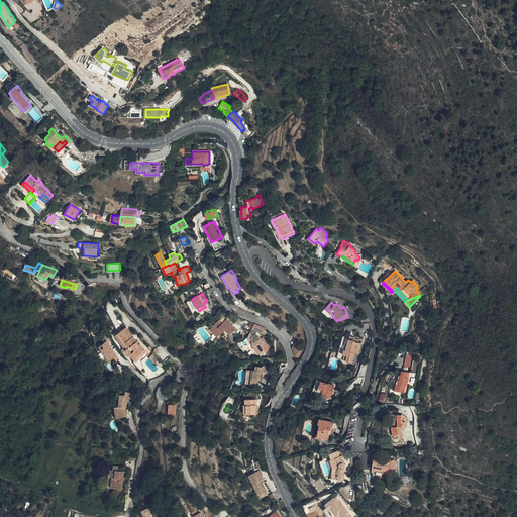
[(334,316),(326,308),(325,309),(333,317),(334,316)]
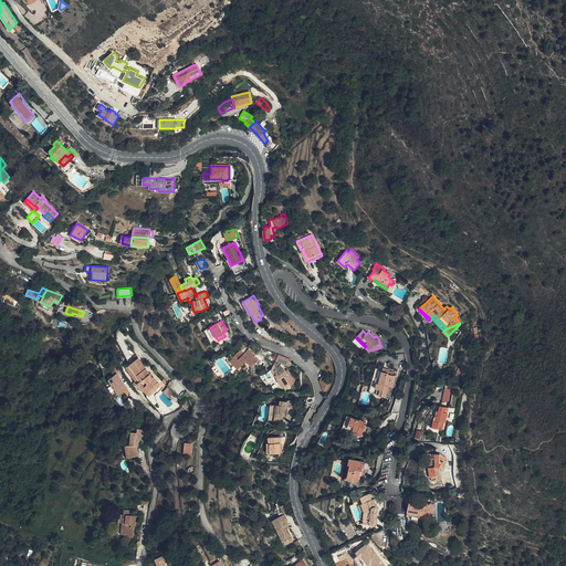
[(241,349),(231,359),(239,367),(247,360),(252,366),(251,370),(253,370),(258,369),(257,365),(254,364),(259,359),(249,349),(244,353),(241,349)]
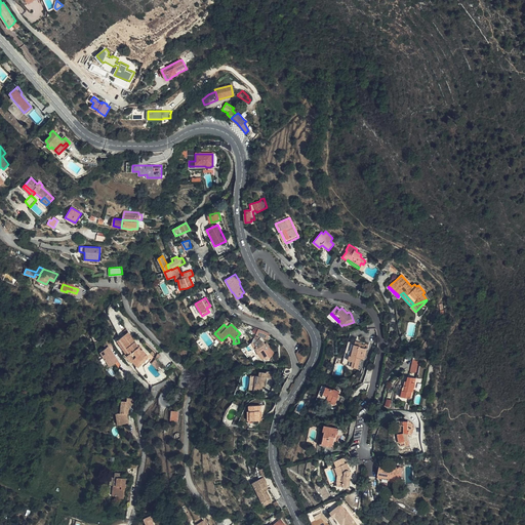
[(126,355),(131,360),(134,358),(138,362),(145,356),(146,358),(149,356),(143,350),(140,350),(128,332),(117,339),(126,355)]
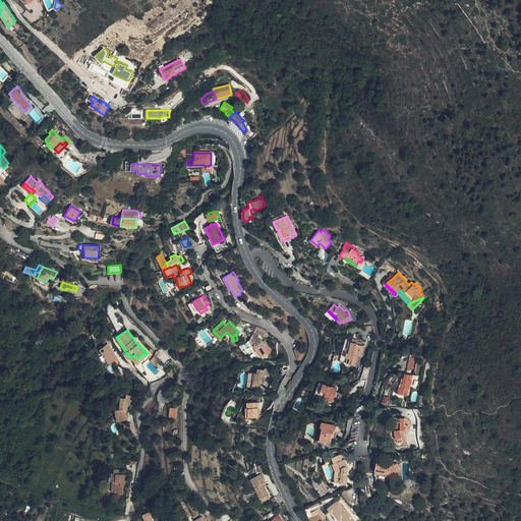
[(220,338),(213,331),(211,333),(218,340),(220,338)]
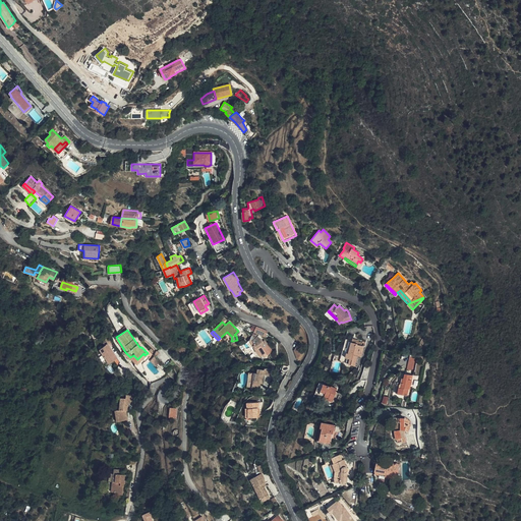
[(346,338),(341,356),(347,358),(346,363),(354,365),(357,356),(361,356),(362,353),(360,352),(361,349),(361,346),(357,345),(357,344),(352,342),(349,342),(350,340),(346,338)]
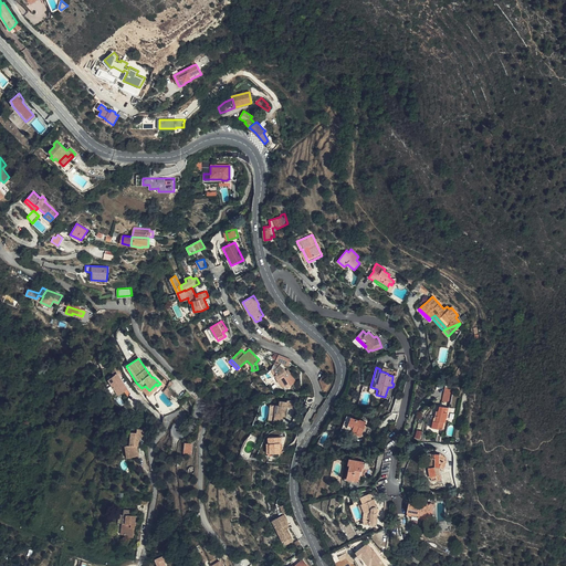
[(281,378),(283,383),(285,386),(290,384),(291,386),(296,381),(291,374),(289,376),(284,368),(276,373),(278,375),(280,378),(281,378)]
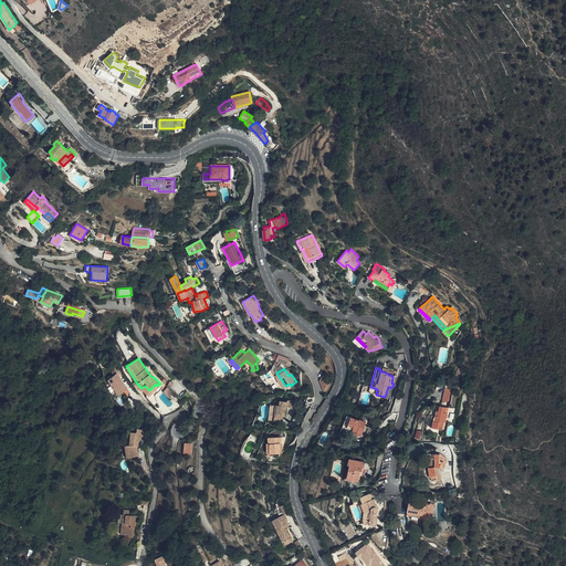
[(117,371),(108,378),(118,394),(128,387),(117,371)]
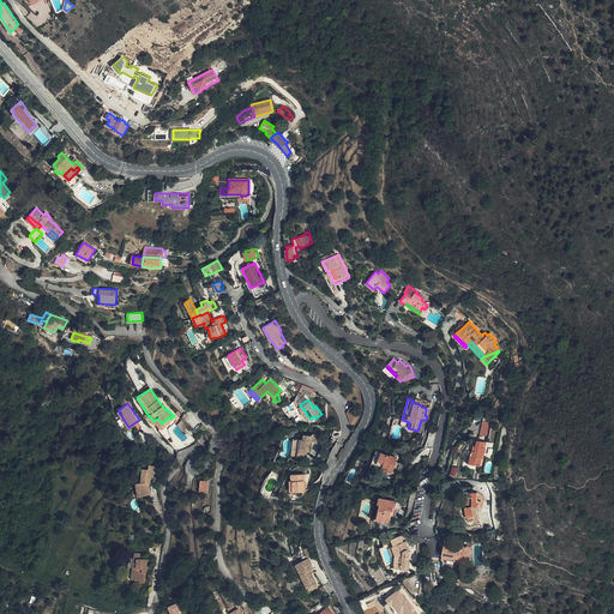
[(157,419),(154,421),(162,428),(170,419),(169,416),(162,423),(157,419)]
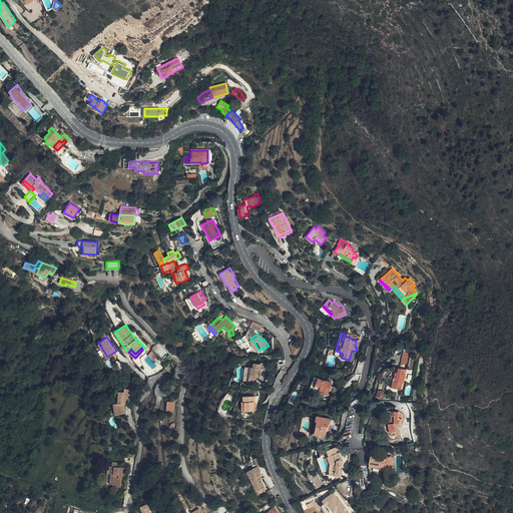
[(153,351),(152,350),(147,355),(148,355),(153,361),(159,355),(155,351),(154,353),(153,351)]
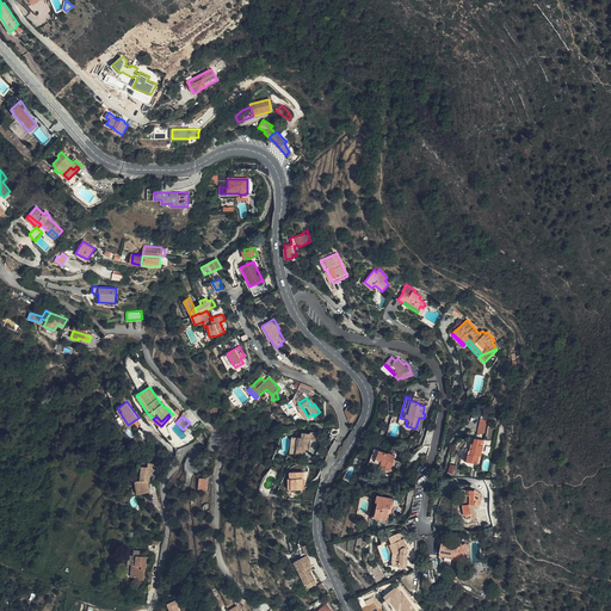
[(486,436),(489,420),(480,418),(477,433),(486,436)]
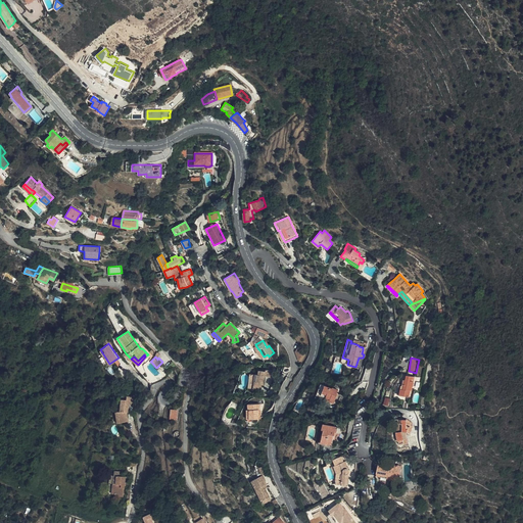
[(272,378),(273,371),(266,370),(266,372),(262,371),(262,375),(250,374),(249,388),(262,389),(262,385),(264,385),(265,377),(272,378)]
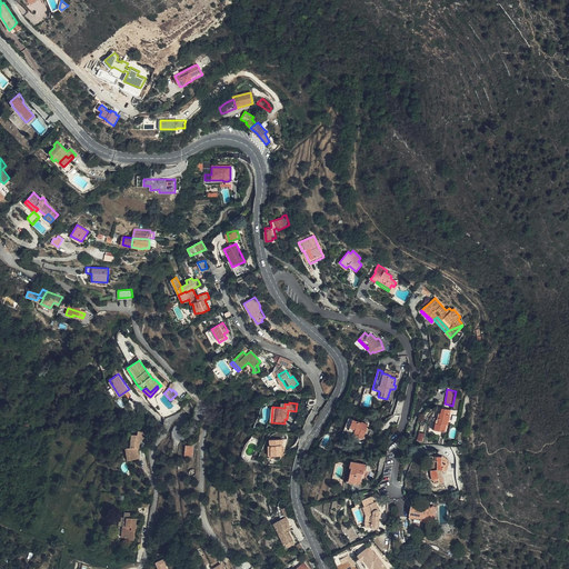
[(448,415),(449,409),(442,408),(441,412),(440,411),(438,422),(436,422),(435,429),(445,431),(447,420),(449,420),(450,415),(448,415)]
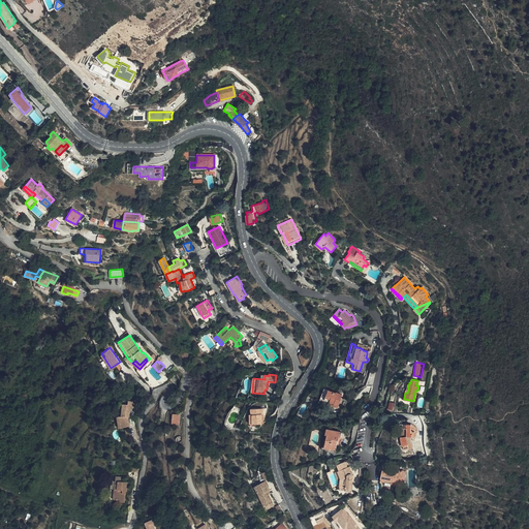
[(407,393),(409,382),(406,382),(405,387),(403,387),(401,399),(404,399),(405,393),(407,393)]
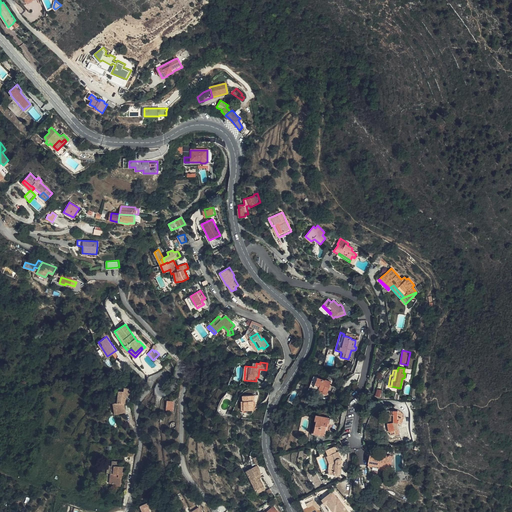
[(310,387),(318,390),(319,389),(323,391),(323,392),(327,394),(330,387),(329,387),(331,381),(326,379),(325,380),(314,376),(310,387)]
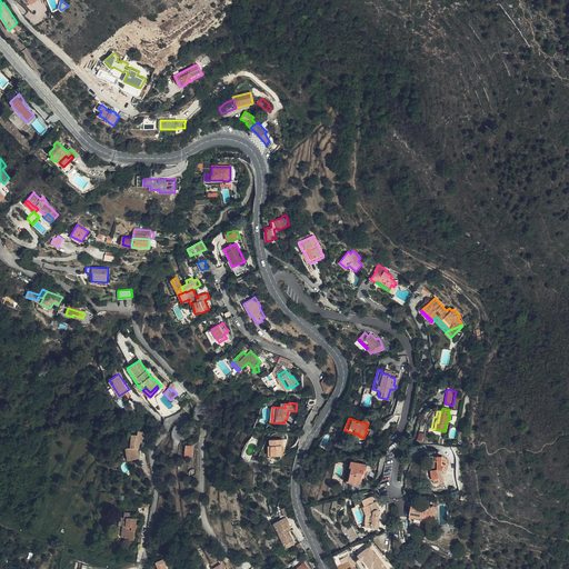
[(145,431),(138,430),(137,433),(131,433),(130,447),(128,447),(130,459),(139,458),(138,448),(139,447),(140,439),(143,439),(145,431)]
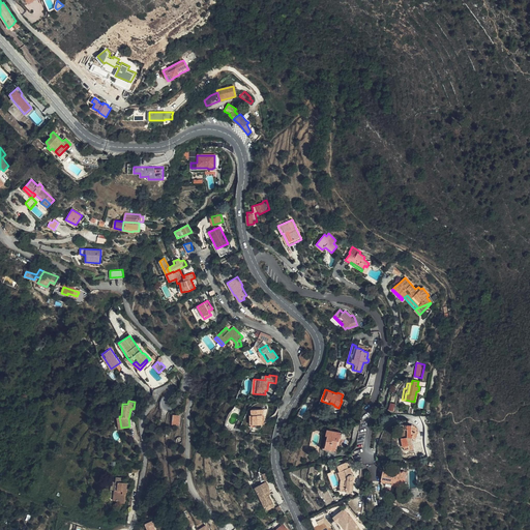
[(263,417),(264,417),(264,409),(252,409),(252,415),(251,415),(251,421),(253,420),(253,424),(263,424),(263,417)]
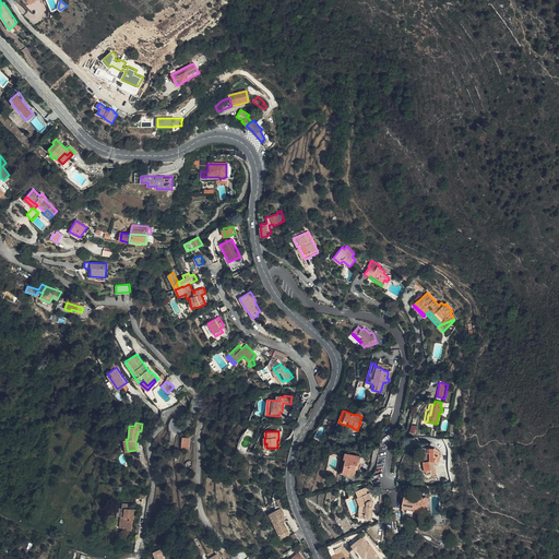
[(435,451),(435,448),(427,448),(427,458),(425,460),(425,461),(426,466),(424,467),(426,471),(427,471),(428,475),(437,473),(435,465),(435,462),(438,463),(441,455),(439,454),(435,451)]
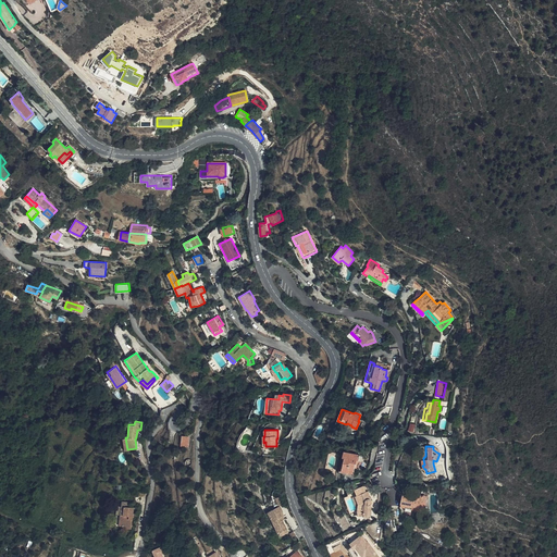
[(345,457),(344,461),(342,471),(354,473),(355,468),(357,468),(360,455),(344,450),(343,457),(345,457)]
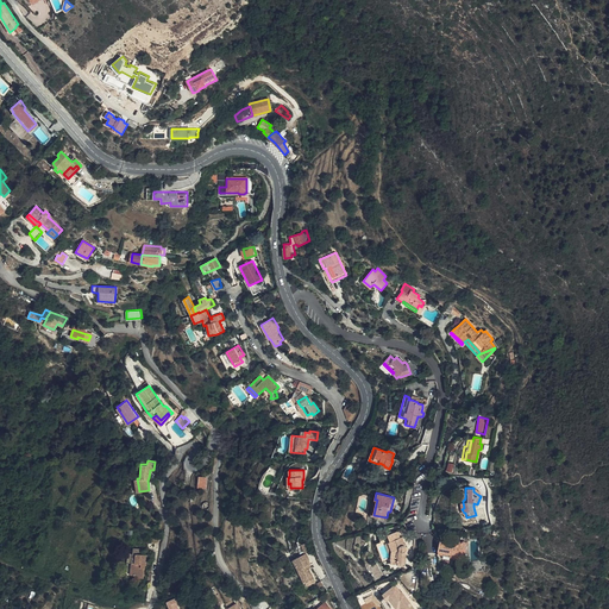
[(391,540),(390,541),(394,550),(393,558),(399,559),(399,562),(407,563),(408,550),(409,548),(408,545),(407,544),(403,535),(401,537),(400,531),(389,534),(391,540)]
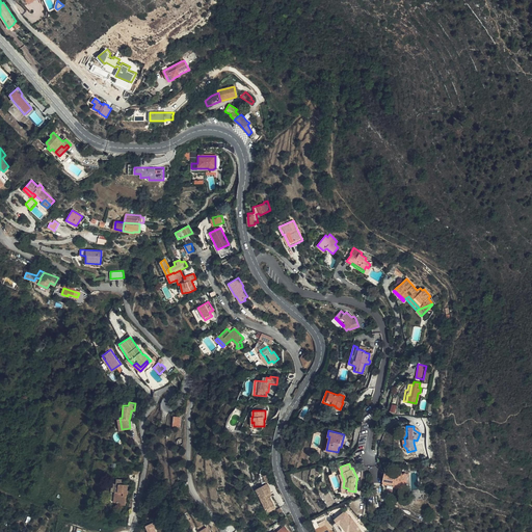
[(395,475),(384,473),(383,481),(388,482),(387,491),(391,493),(393,490),(394,483),(406,485),(408,474),(398,472),(396,472),(395,475)]
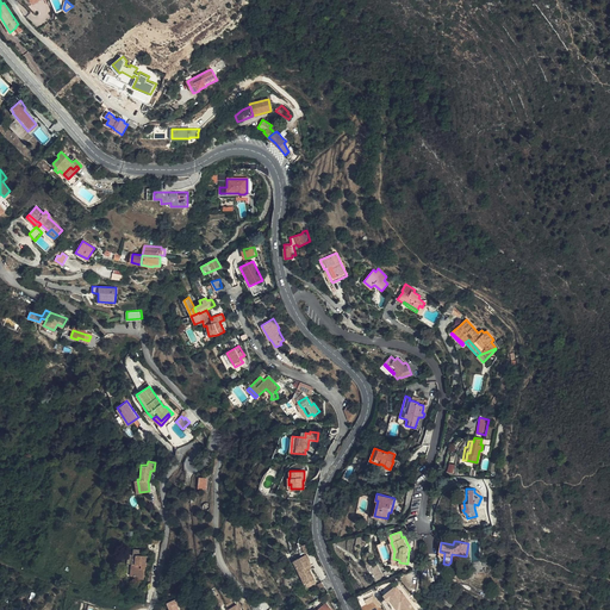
[(312,551),(309,543),(302,546),(305,553),(312,551)]
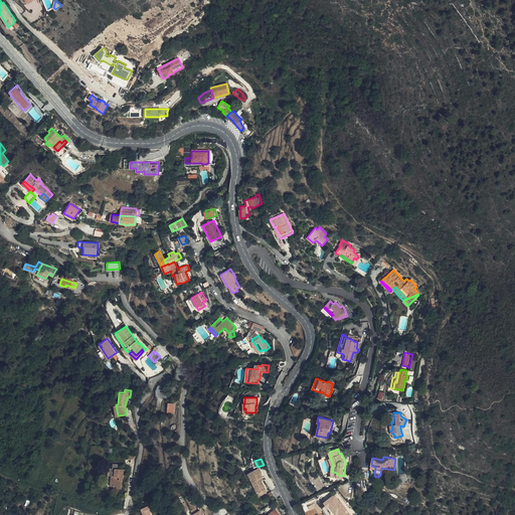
[(112,468),(111,476),(110,486),(116,487),(115,488),(121,489),(124,469),(118,469),(119,464),(113,464),(112,468)]
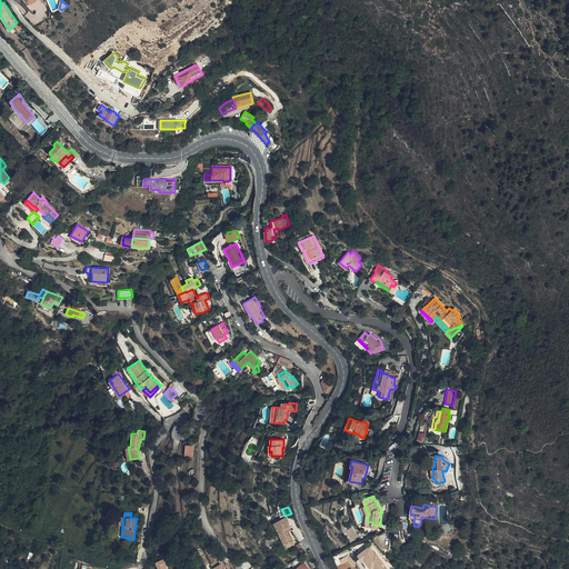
[(286,543),(293,540),(289,531),(289,530),(287,531),(286,529),(290,527),(288,522),(289,522),(287,517),(273,522),(285,545),(286,543)]
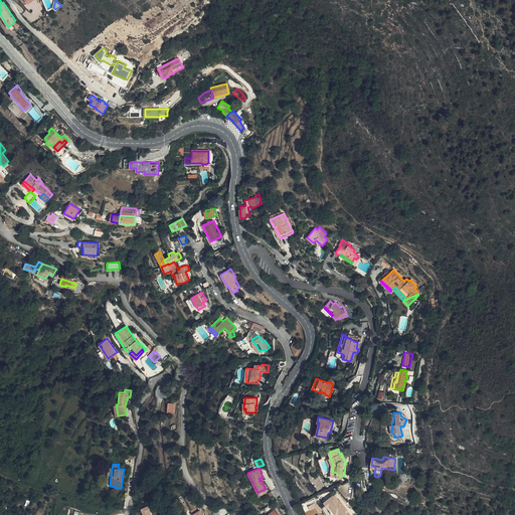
[(341,514),(350,514),(352,514),(341,499),(340,500),(335,493),(324,501),(328,507),(330,505),(336,514),(339,512),(341,514)]
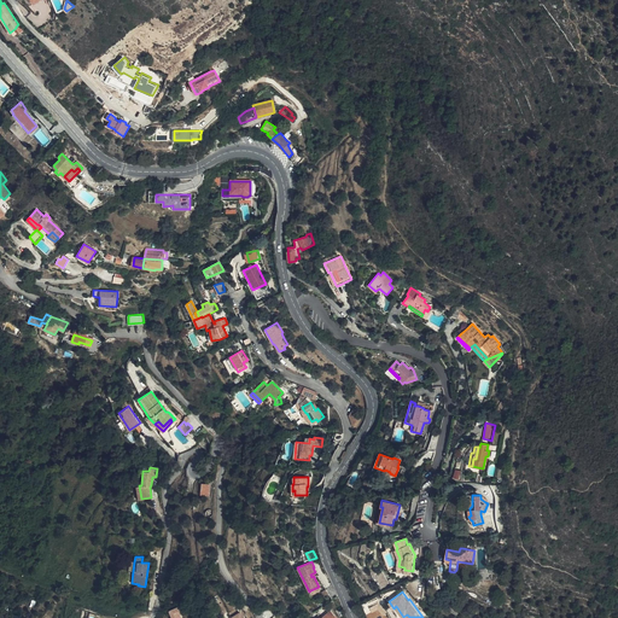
[(181,605),(170,610),(173,617),(182,617),(181,613),(185,612),(181,605)]
